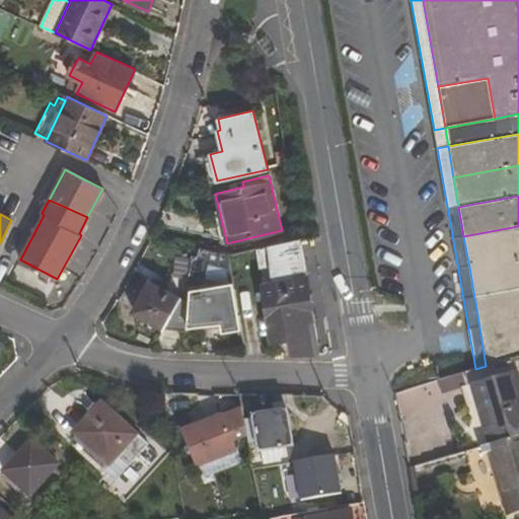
[(518,226),(463,236),(469,267),(518,257),(518,226)]
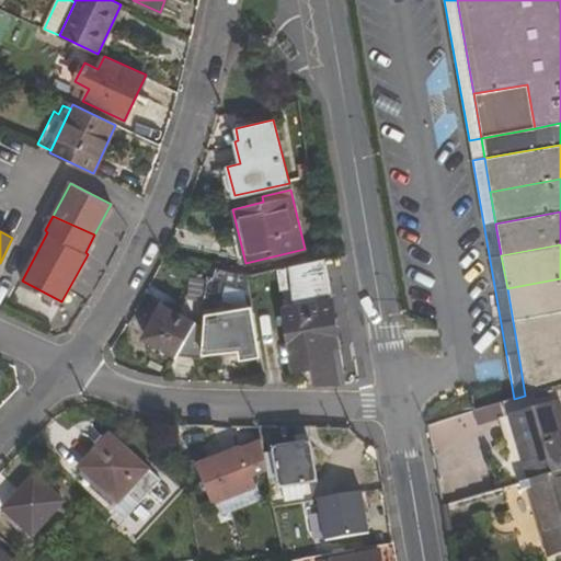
[(324,259),(278,268),(281,285),(289,284),(293,307),(284,308),(295,371),(311,369),(313,384),(339,385),(332,347),(339,346),(324,259)]
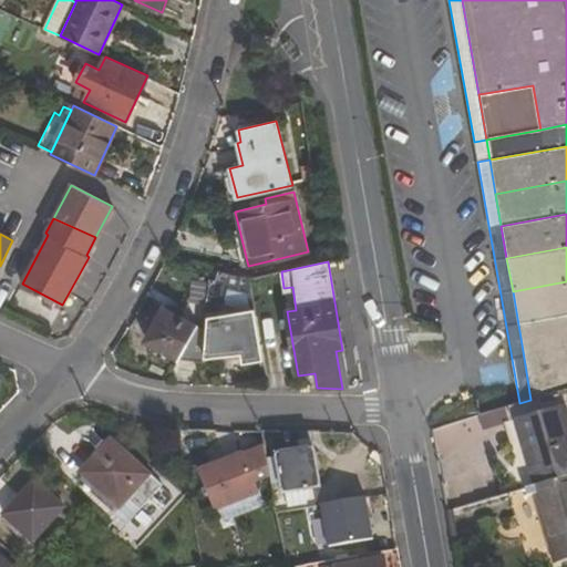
[(216,272),(215,280),(209,279),(205,303),(247,308),(244,279),(216,272)]
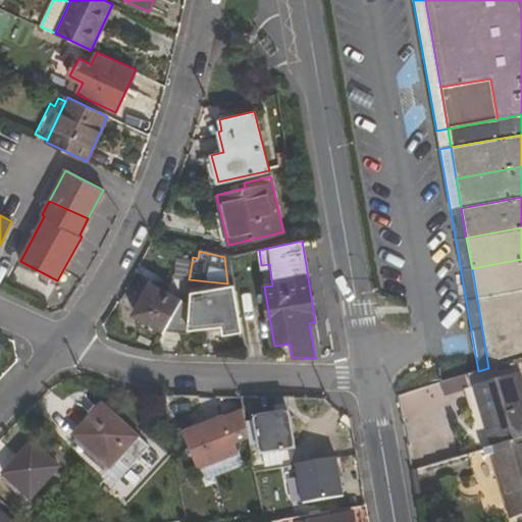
[(227,283),(235,284),(229,256),(224,257),(227,283)]
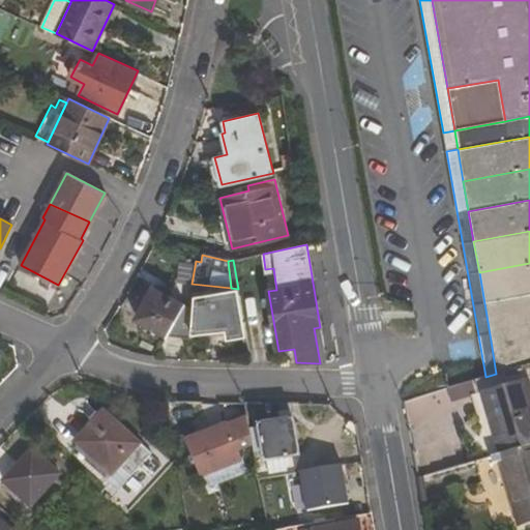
[(529,263),(479,272),(484,303),(529,294),(529,263)]
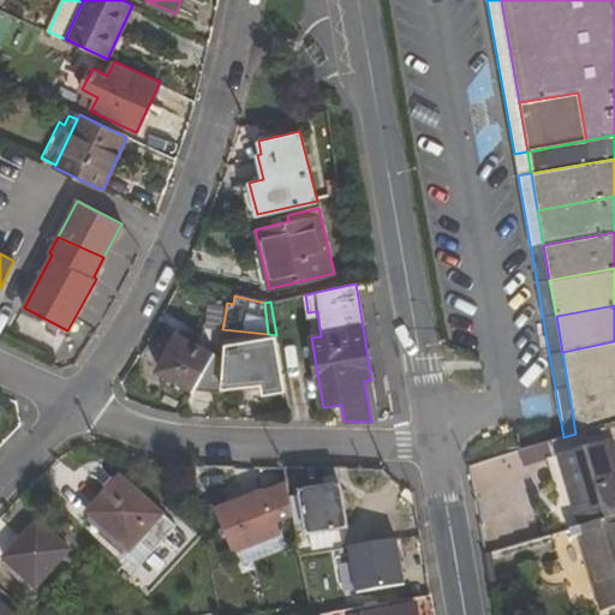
[(225,353),(215,353),(177,335),(159,369),(195,389),(222,393),(222,388),(262,384),(264,394),(276,392),(269,336),(225,345),(225,353)]
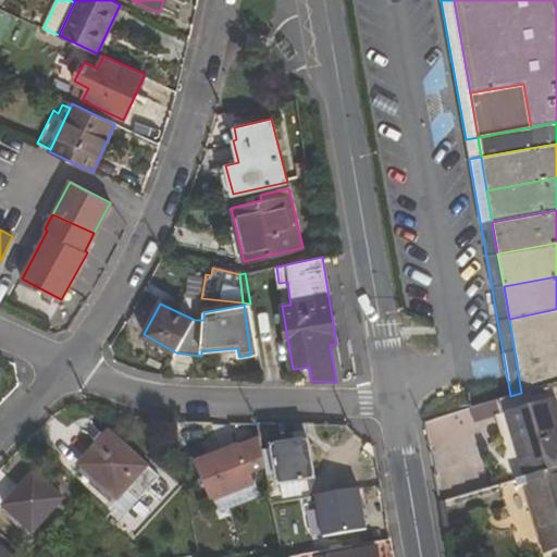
[(244,305),(250,355),(258,354),(250,304),(244,305)]
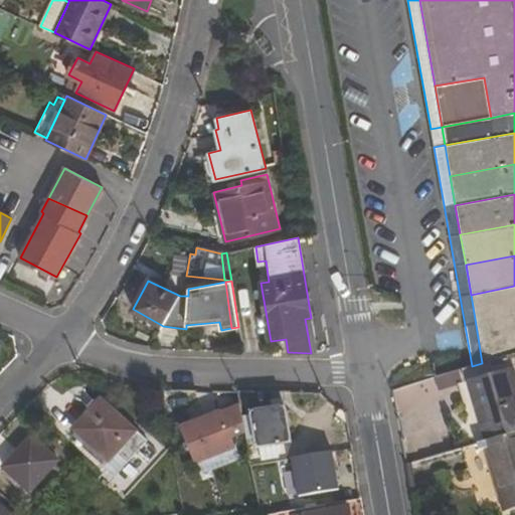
[(514,286),(471,295),(476,325),(514,317),(514,286)]
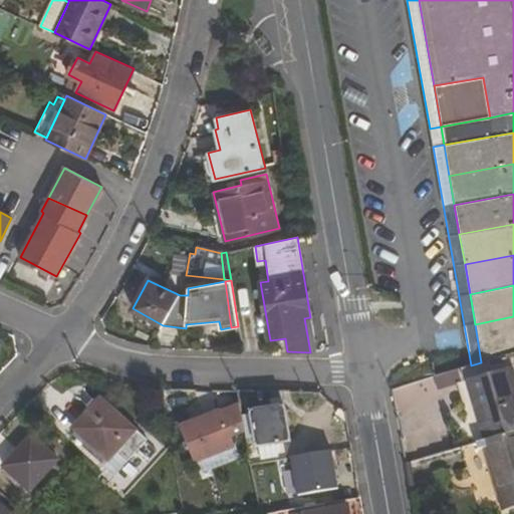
[(513,316),(475,324),(481,362),(513,352),(513,316)]
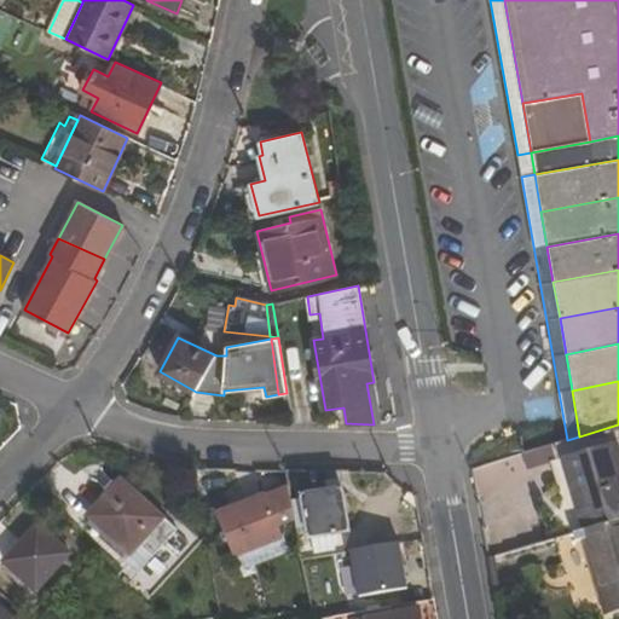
[(563,460),(584,530),(618,519),(618,455),(615,443),(563,460)]
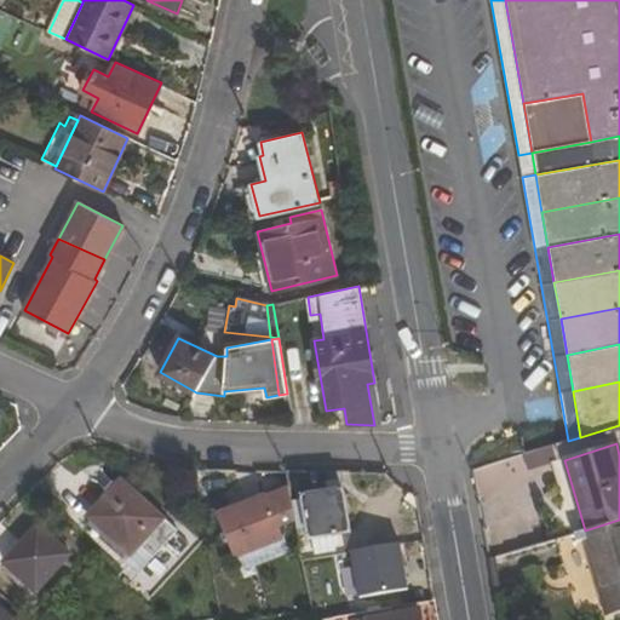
[(127,561),(139,572),(177,530),(122,480),(89,517),(131,556),(127,561)]
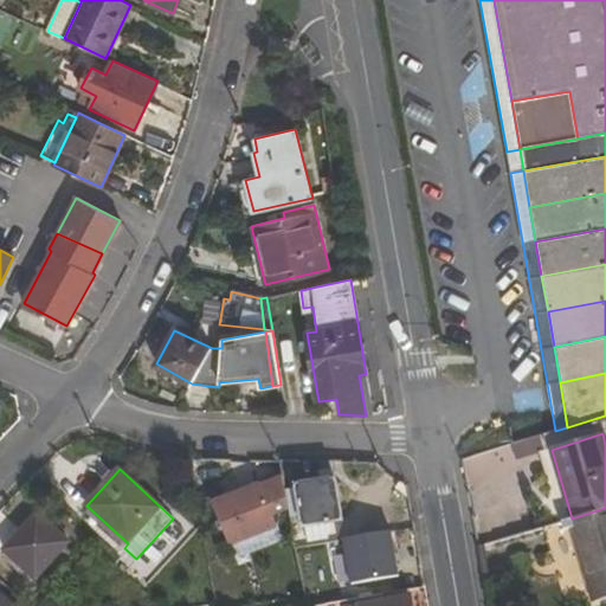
[(304,526),(342,520),(335,479),(297,487),(304,526)]
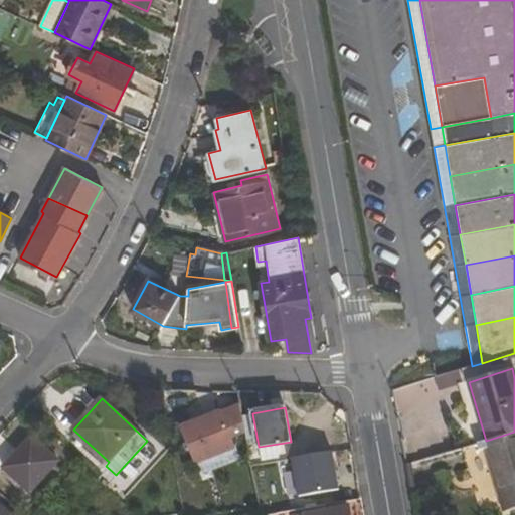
[(222,412),(186,426),(198,460),(235,446),(222,412)]
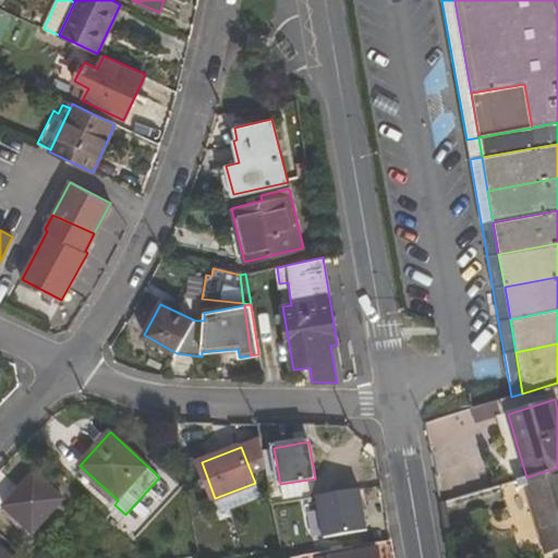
[(557,468),(526,477),(524,478),(547,556),(557,552),(557,468)]
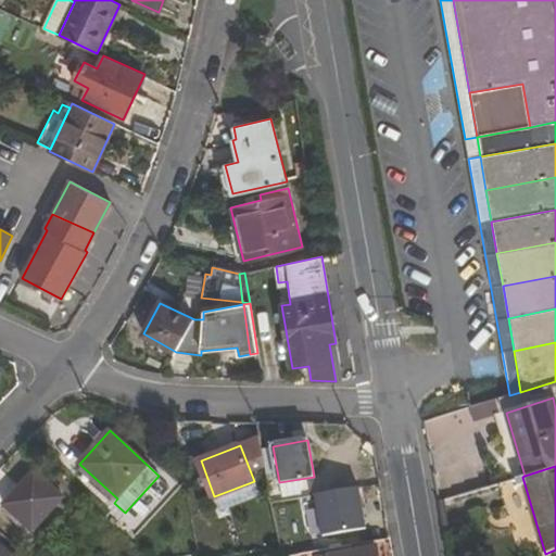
[(35,470),(3,504),(32,531),(64,496),(35,470)]
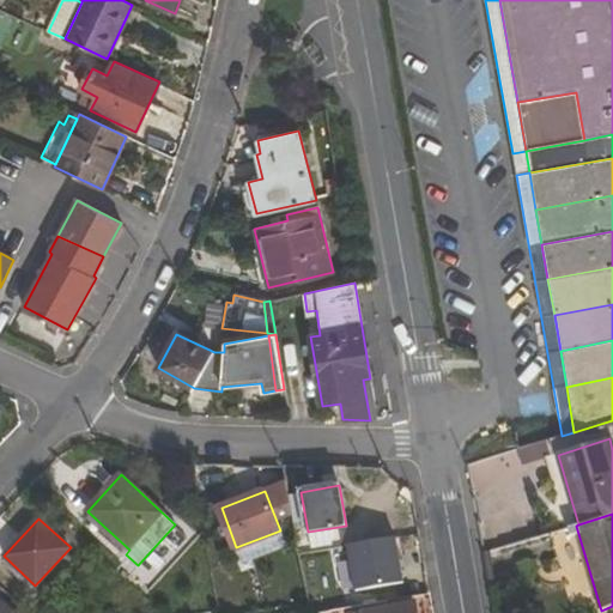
[(333,553),(329,538),(298,544),(302,559),(333,553)]
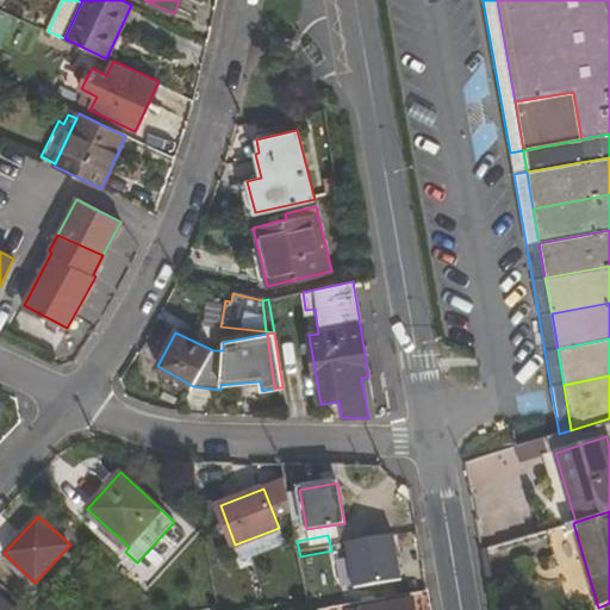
[(350,584),(402,582),(399,535),(347,537),(350,584)]
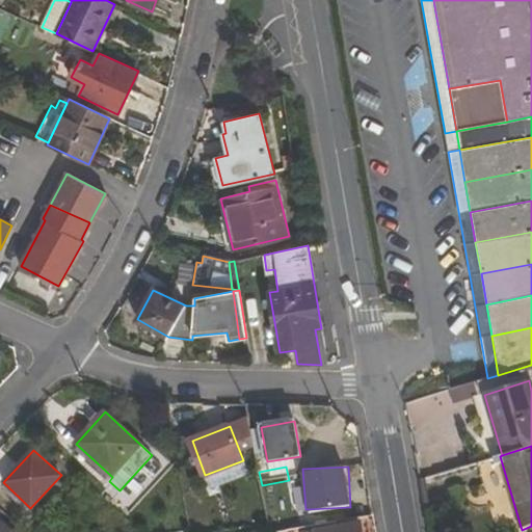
[(363,531),(362,522),(309,531),(363,531)]
